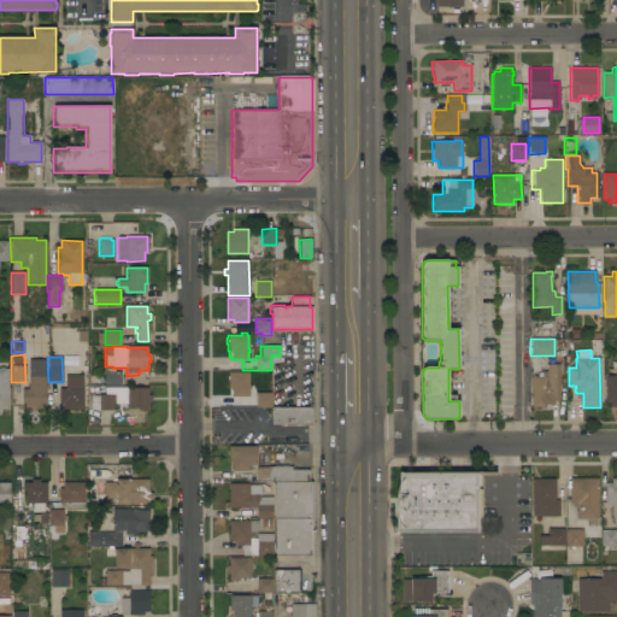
[(559,401),(551,401),(551,404),(545,404),(545,407),(532,407),(532,377),(541,377),(541,371),(547,371),(547,365),(559,365),(559,401)]
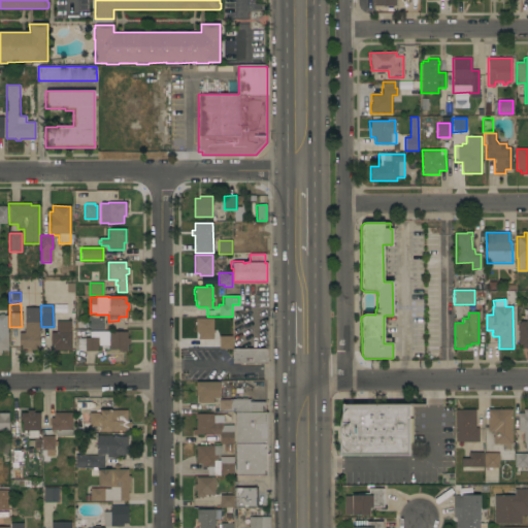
[(8,351),(1,351),(1,353),(0,353),(0,315),(3,315),(3,316),(7,316),(8,351)]
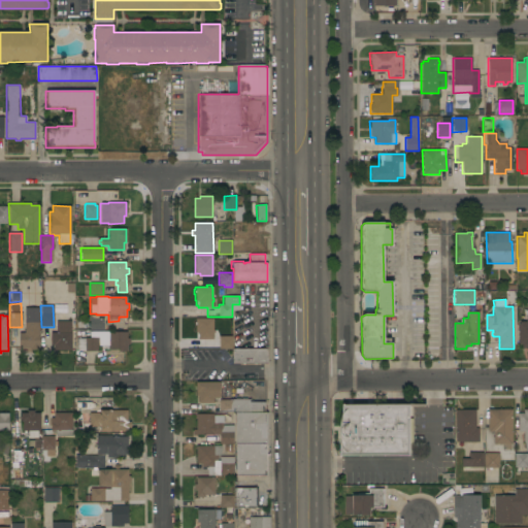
[(39,350),(26,351),(26,348),(19,348),(19,333),(24,332),(24,318),(39,318),(39,350)]
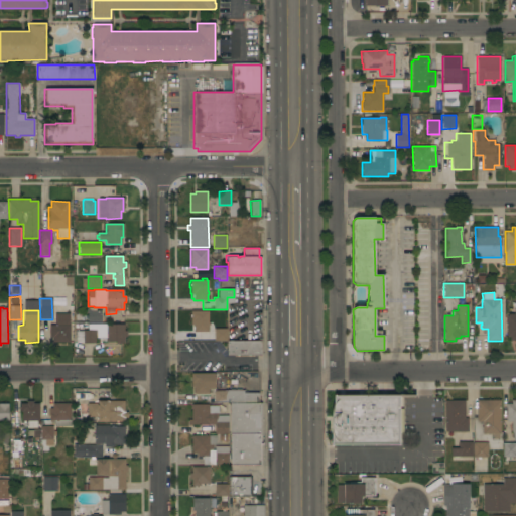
[(88,323),(88,310),(101,310),(101,312),(102,312),(103,321),(101,321),(101,323),(88,323)]
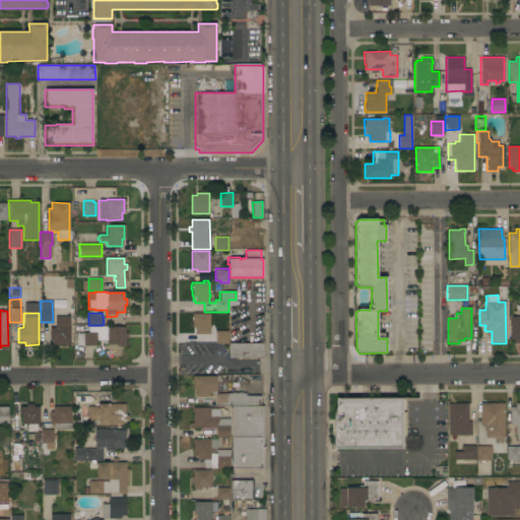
[(209,314),(209,325),(210,325),(210,328),(209,328),(209,334),(195,334),(195,327),(192,327),(192,314),(209,314)]
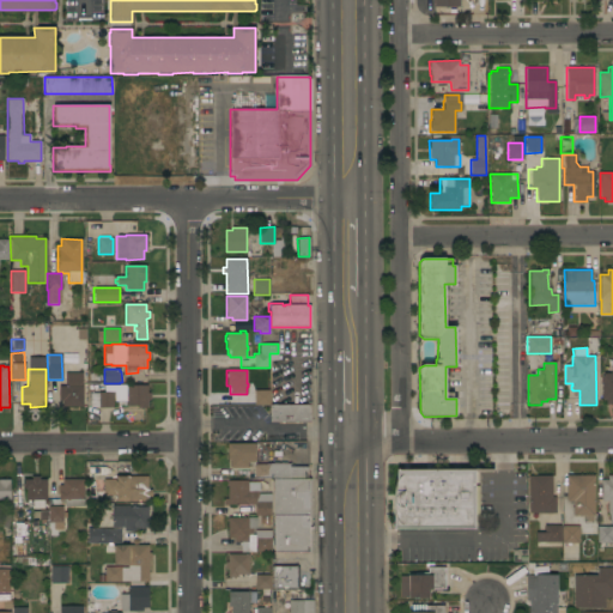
[(83,372),(83,396),(82,396),(82,407),(61,407),(61,401),(59,401),(59,386),(65,386),(65,372),(83,372)]
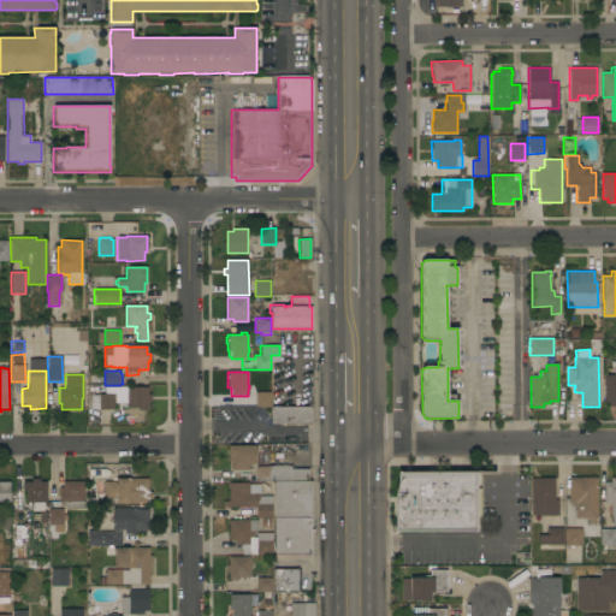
[(604,378),(615,378),(615,406),(608,407),(608,402),(604,402),(604,378)]
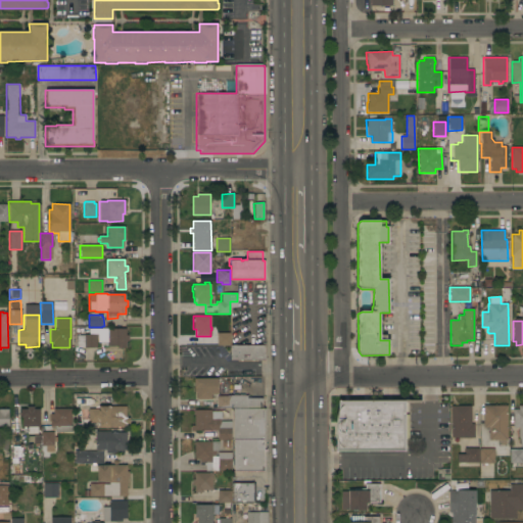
[(126,328),(126,335),(128,335),(128,341),(126,341),(126,347),(117,347),(117,346),(107,346),(107,328),(126,328)]
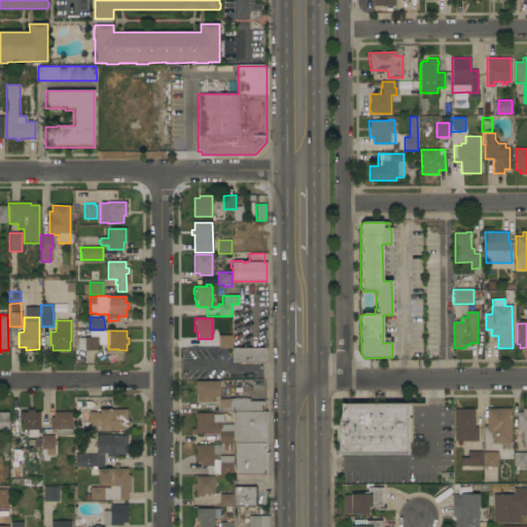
[(218,348),(218,336),(232,336),(232,348),(218,348)]
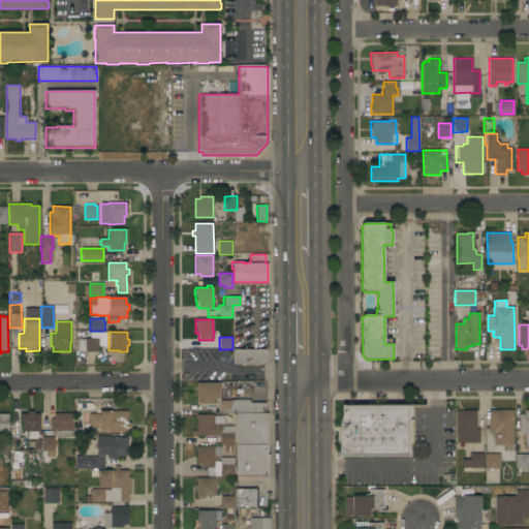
[(97,352),(85,352),(85,351),(78,351),(78,339),(85,339),(97,339),(97,352)]
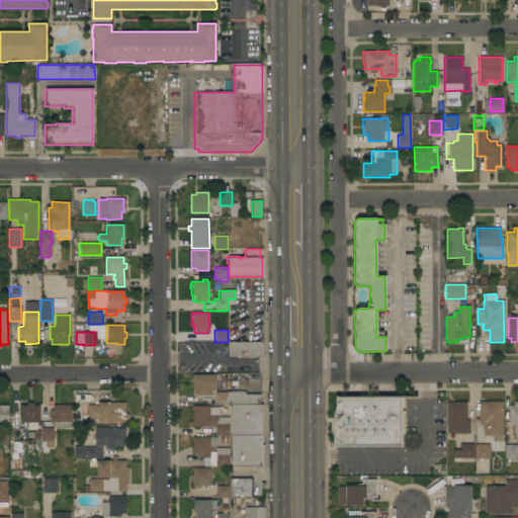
[(262,342),(262,357),(228,357),(228,342),(262,342)]
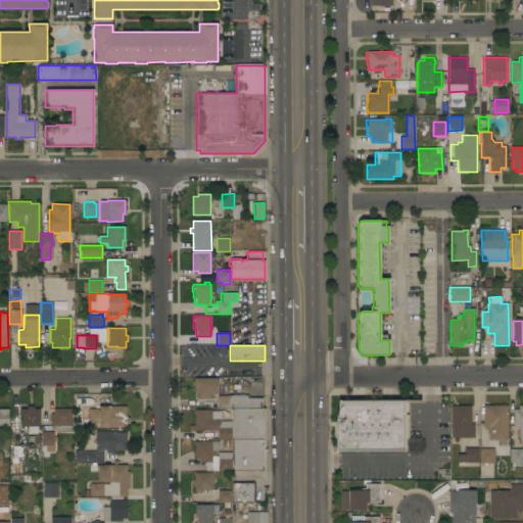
[(218,379),(218,394),(211,394),(211,399),(196,399),(196,391),(194,391),(194,379),(218,379)]
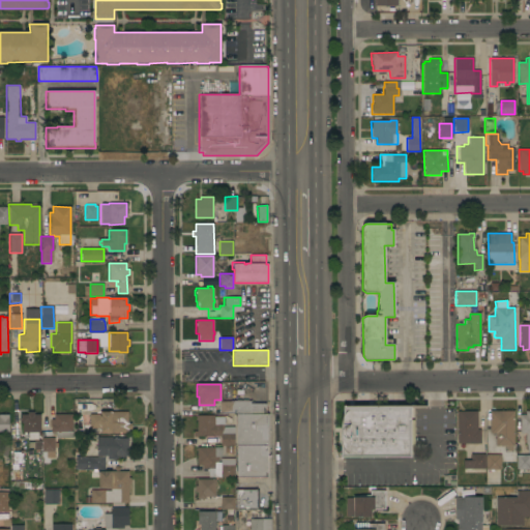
[(233,414),(233,413),(219,413),(219,401),(251,401),(251,404),(265,404),(265,414),(236,414),(233,414)]
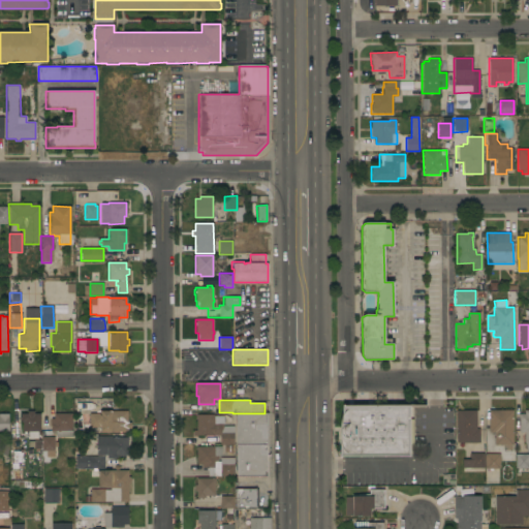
[(341,406),(340,455),(407,453),(407,404),(341,406)]
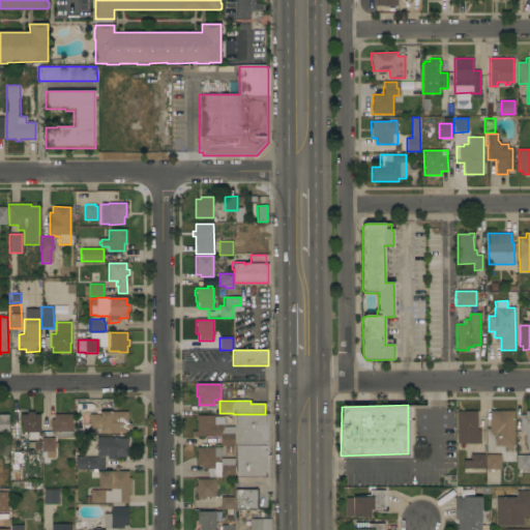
[(127,423),(130,422),(130,430),(127,430),(128,433),(100,433),(100,428),(98,428),(98,436),(79,436),(79,435),(74,435),(74,429),(80,429),(80,427),(80,424),(89,424),(89,414),(100,414),(100,412),(114,412),(114,411),(118,411),(118,412),(122,412),(122,411),(125,411),(125,412),(127,412),(127,423)]
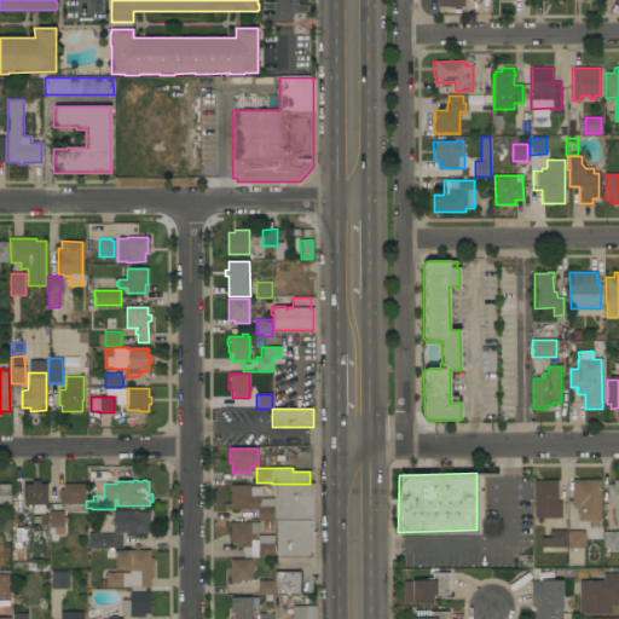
[(533,481),(557,480),(557,502),(561,502),(561,519),(533,519),(533,481)]
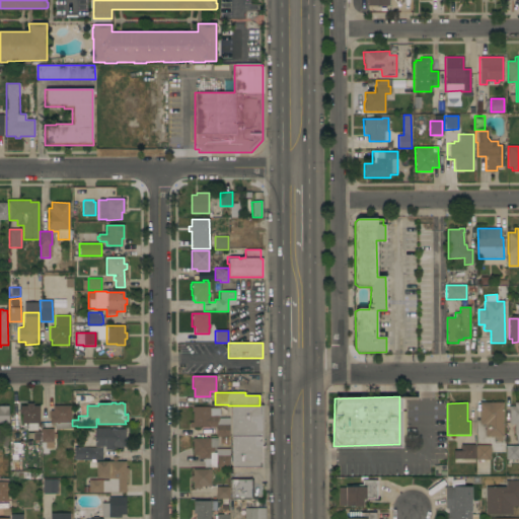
[(503,437),(502,437),(502,443),(494,443),(494,437),(485,437),(485,425),(479,425),(479,402),(503,402),(503,437)]
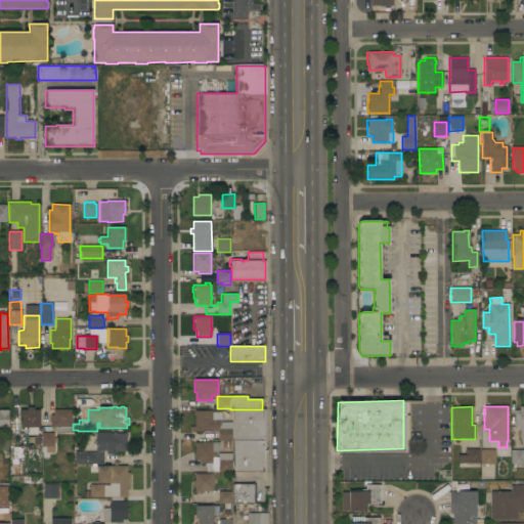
[(523,448),(521,448),(521,439),(519,440),(519,428),(514,428),(514,410),(519,410),(519,406),(523,406),(523,448)]
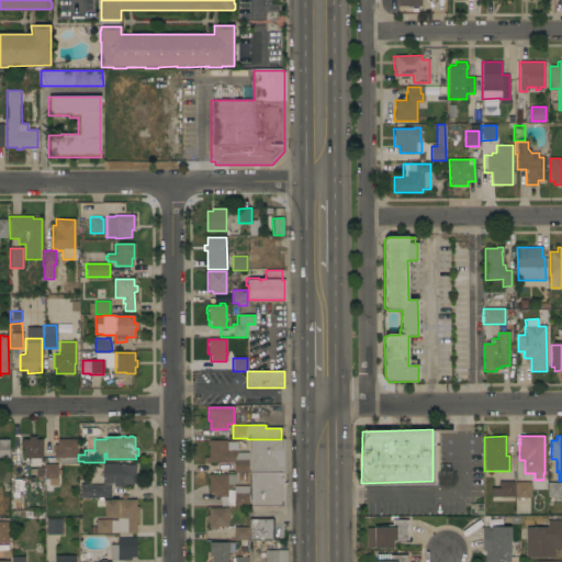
[(43,459),(24,459),(24,449),(22,449),(22,446),(20,447),(20,444),(22,444),(22,439),(30,439),(30,437),(35,437),(35,439),(42,439),(43,459)]
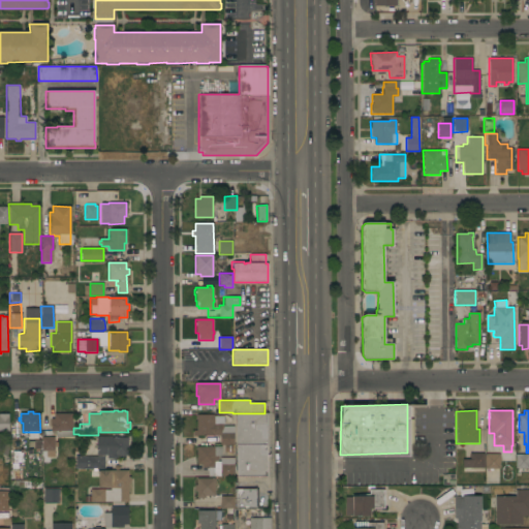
[(72,437),(56,437),(55,431),(51,431),(51,418),(54,418),(54,414),(71,413),(72,437)]
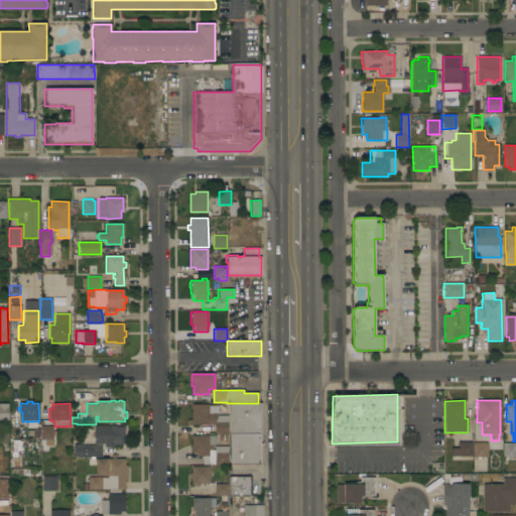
[(260,403),(260,434),(230,434),(230,403),(258,403),(260,403)]
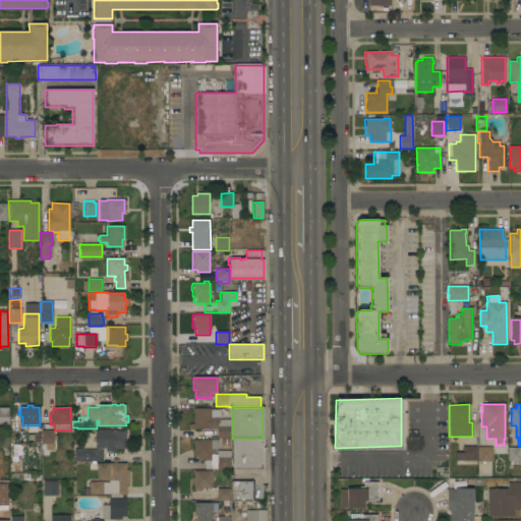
[(0,424),(0,408),(8,408),(8,424),(0,424)]
